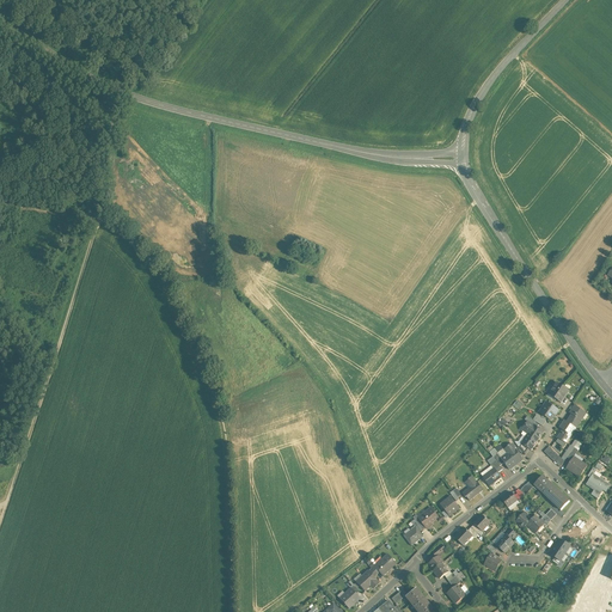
[(569,391),(555,381),(551,387),(554,389),(549,395),(561,403),(569,391)]
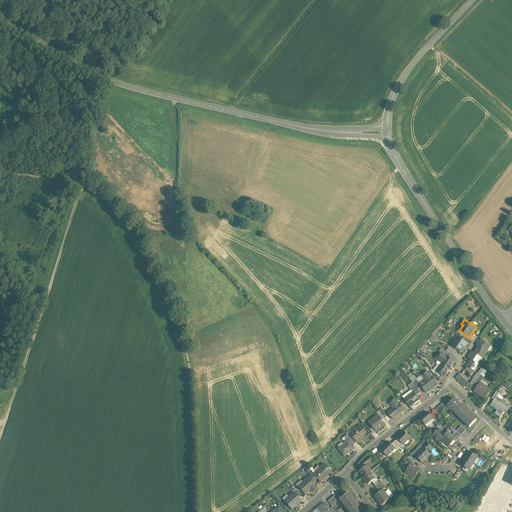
[(468,343),(457,336),(454,341),(456,342),(453,346),(461,351),(464,347),(465,347),(468,343)]
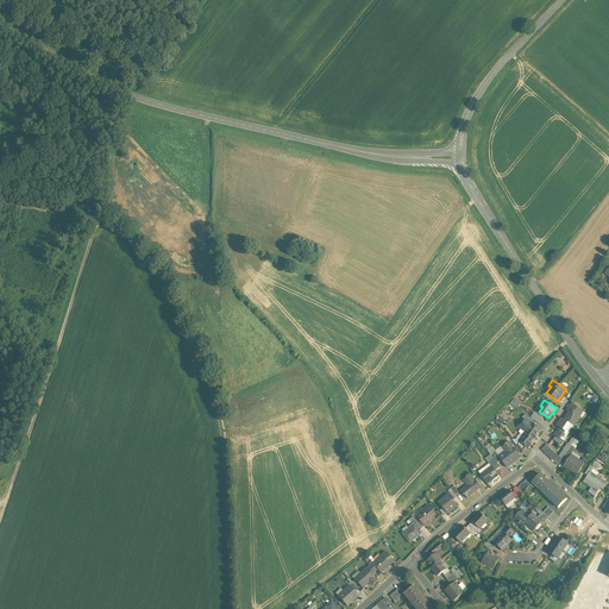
[(583,412),(572,405),(569,409),(570,410),(564,420),(573,426),(583,412)]
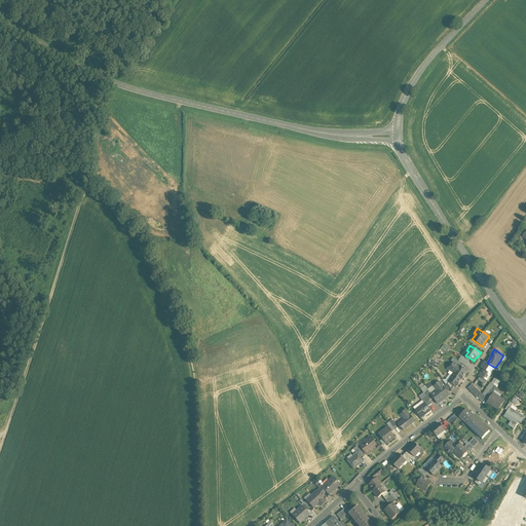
[(466,366),(468,362),(460,355),(458,360),(466,366)]
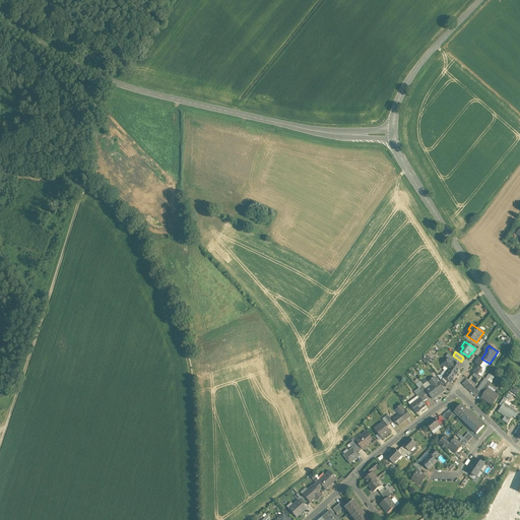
[(481,359),(480,358),(475,364),(479,366),(478,368),(477,367),(474,372),(480,377),(490,364),(481,359)]
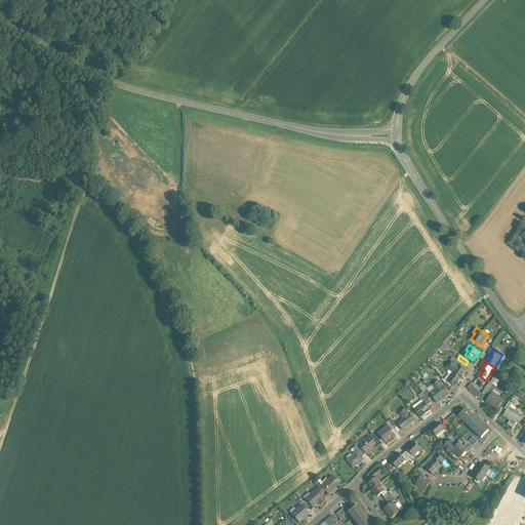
[(467,370),(458,364),(457,365),(452,362),(449,367),(450,368),(448,370),(449,371),(448,371),(449,373),(451,375),(448,379),(451,381),(450,382),(454,386),(456,387),(467,370)]
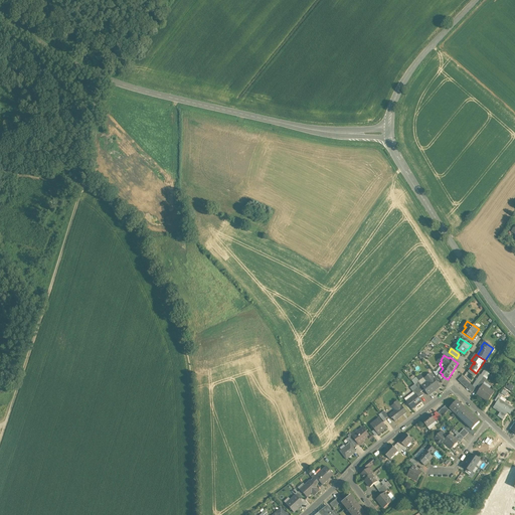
[(440,385),(431,373),(428,375),(427,376),(425,377),(424,379),(423,378),(418,382),(417,382),(420,387),(421,386),(424,389),(428,395),(436,390),(435,389),(440,385)]
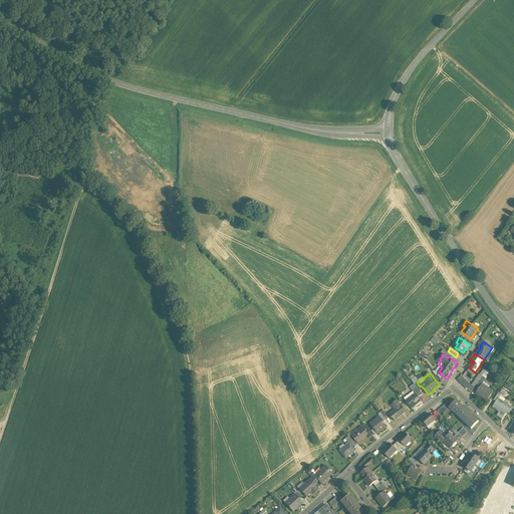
[(441,374),(438,372),(436,375),(441,382),(445,377),(441,374)]
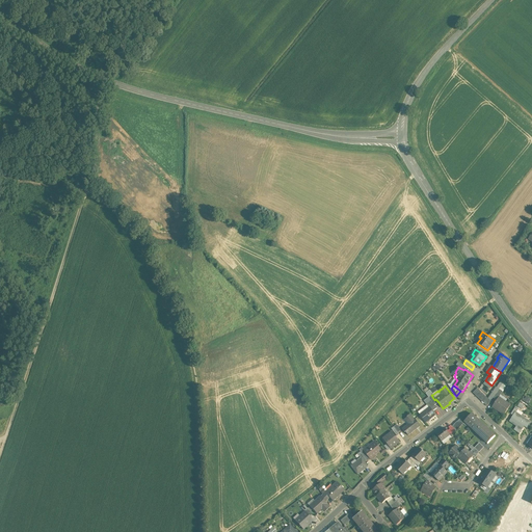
[(497,392),(493,398),(497,400),(499,397),(503,392),(499,389),(497,392)]
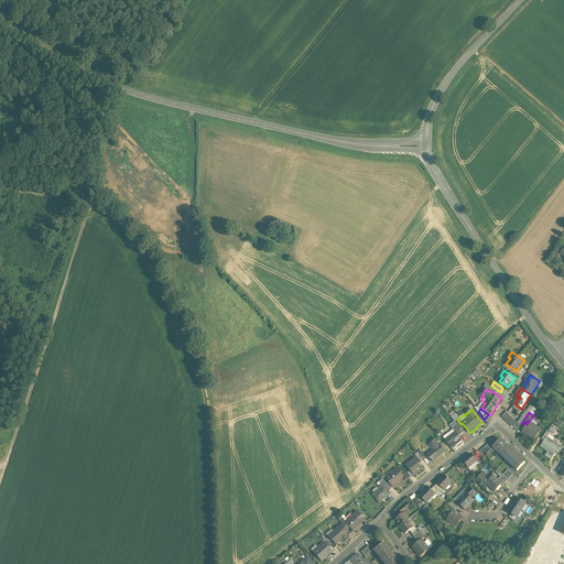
[(524,413),(522,415),(521,415),(522,416),(518,423),(520,425),(522,422),(527,415),(524,413)]
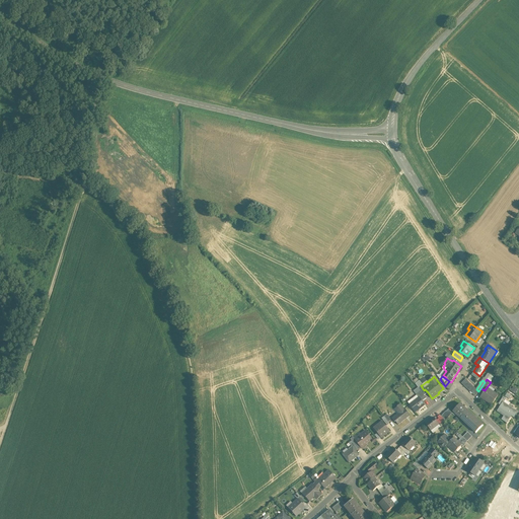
[(424,390),(421,385),(419,387),(424,395),(428,392),(425,389),(424,390)]
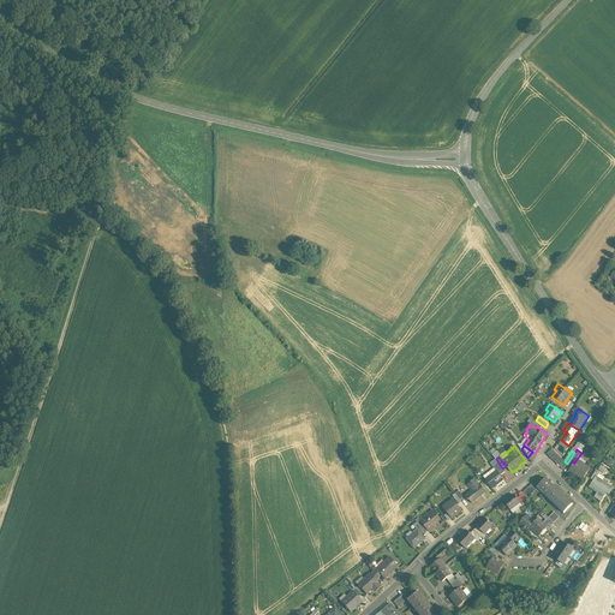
[(502,469),(496,459),(490,464),(494,469),(496,472),(497,471),(501,476),(506,472),(502,469)]
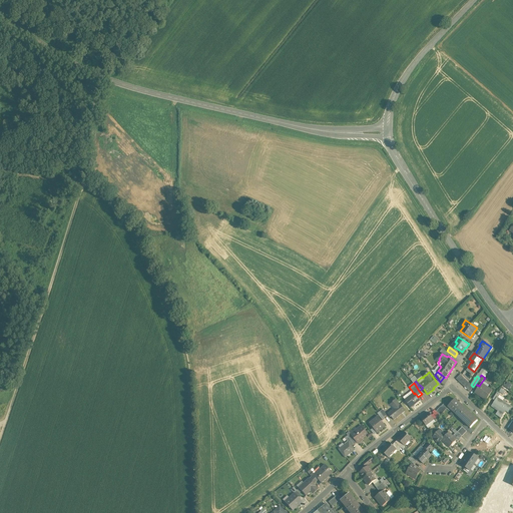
[(481,383),(479,386),(475,393),(486,400),(492,391),(481,383)]
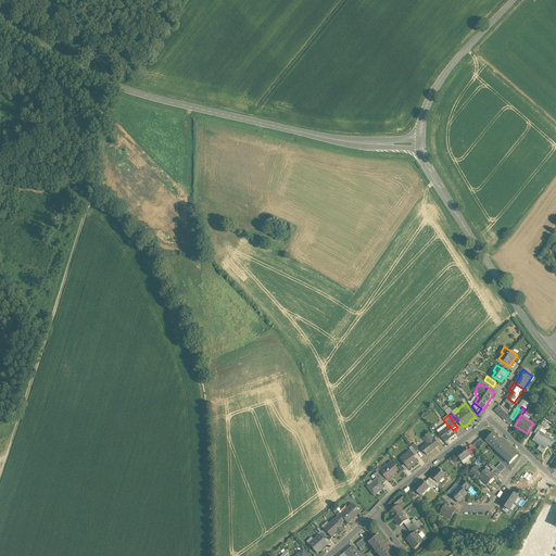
[(446,424),(437,431),(439,433),(445,442),(455,433),(453,430),(450,426),(449,427),(446,424)]
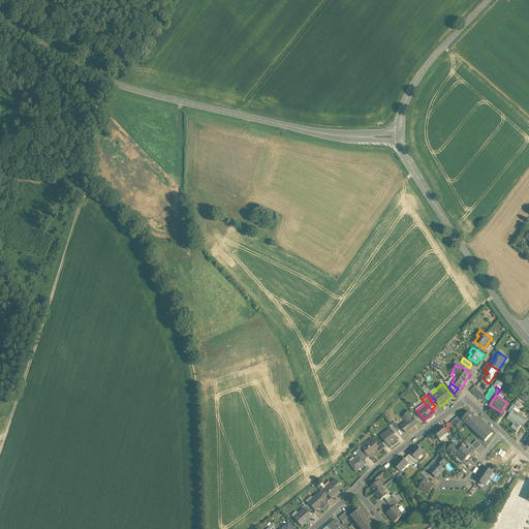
[(521,412),(515,408),(514,410),(512,410),(510,413),(509,415),(524,425),(527,419),(520,414),(521,412)]
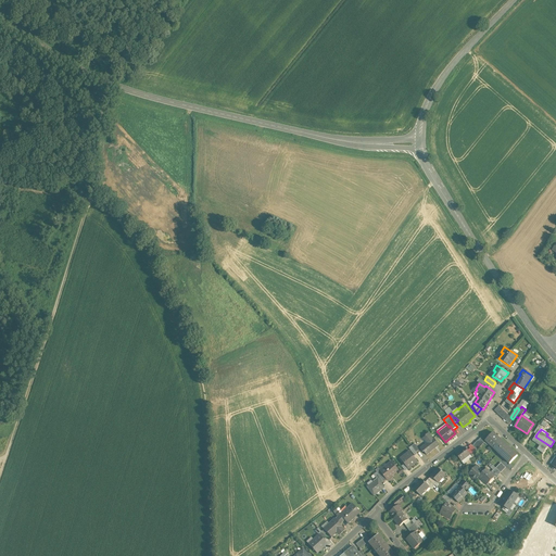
[(493,432),(485,440),(493,447),(501,440),(493,432)]
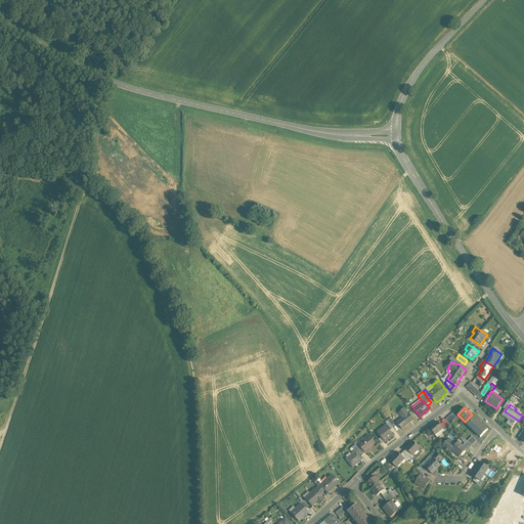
[(408,413),(404,408),(401,410),(402,410),(400,411),(404,417),(396,423),(398,426),(399,426),(402,429),(410,423),(409,421),(413,419),(409,412),(408,413)]
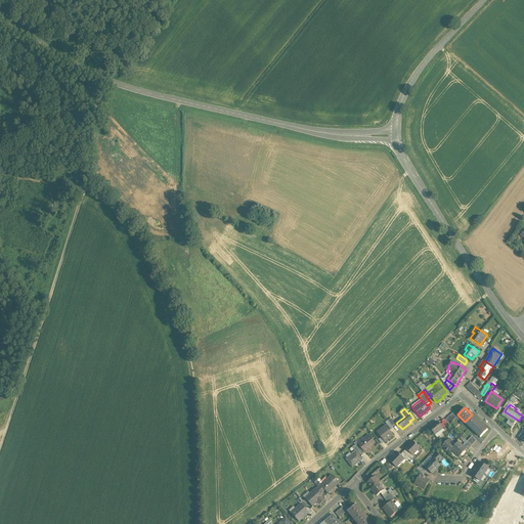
[(487,429),(472,415),(465,422),(480,437),(487,429)]
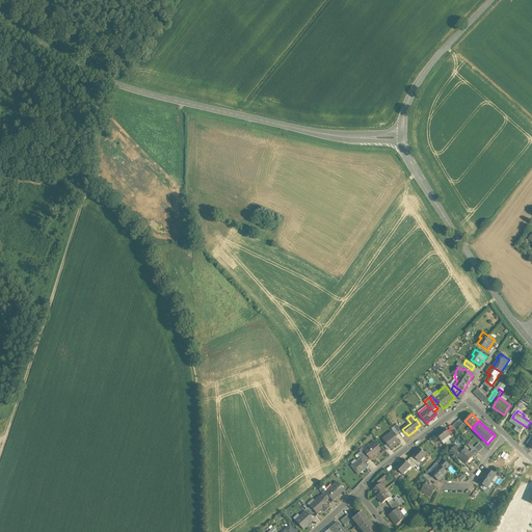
[(457,422),(452,427),(455,430),(456,431),(461,426),(457,422)]
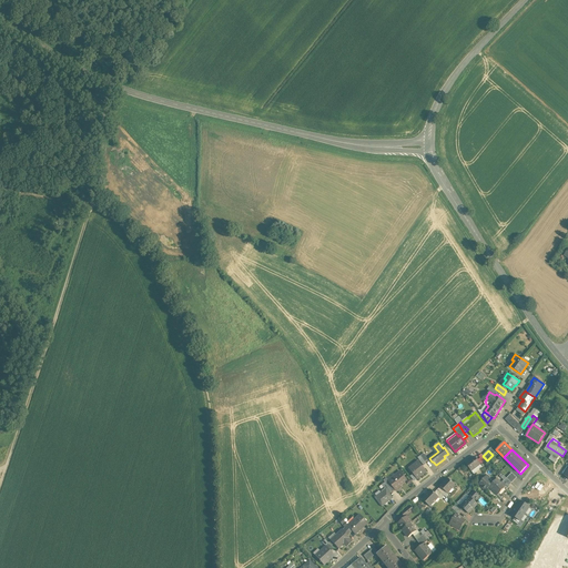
[(475,457),(466,464),(472,472),(480,464),(475,457)]
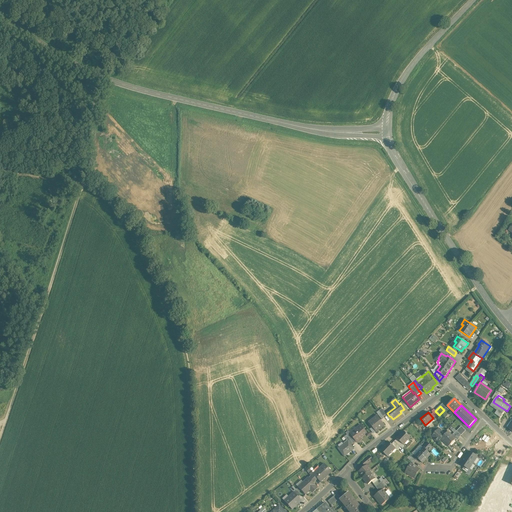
[(385,425),(377,416),(375,417),(376,419),(370,423),(369,422),(376,432),(385,425)]
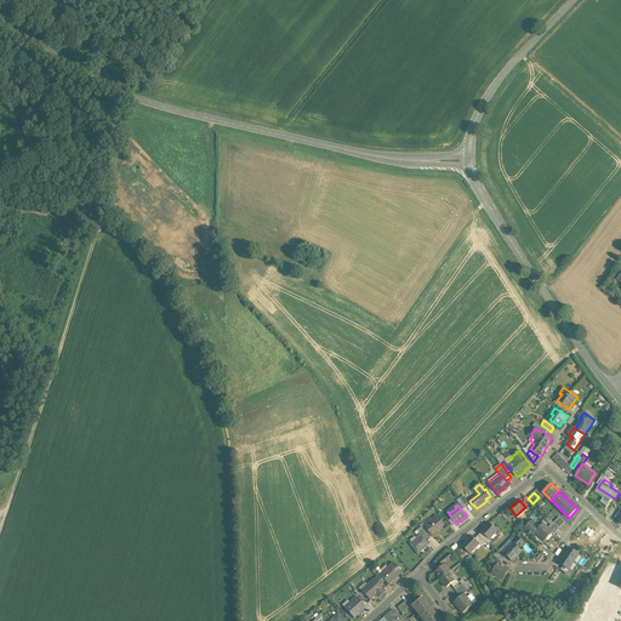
[(425,525),(427,529),(432,536),(433,536),(438,533),(436,531),(445,524),(438,516),(425,525)]
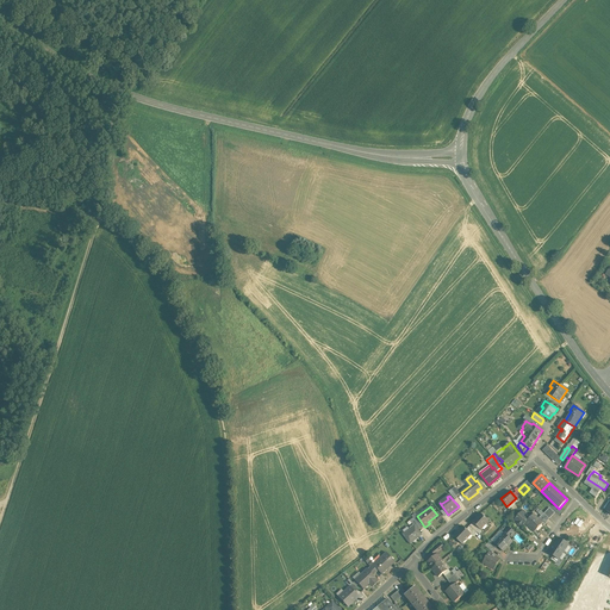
[(549,508),(545,514),(549,518),(555,512),(549,508)]
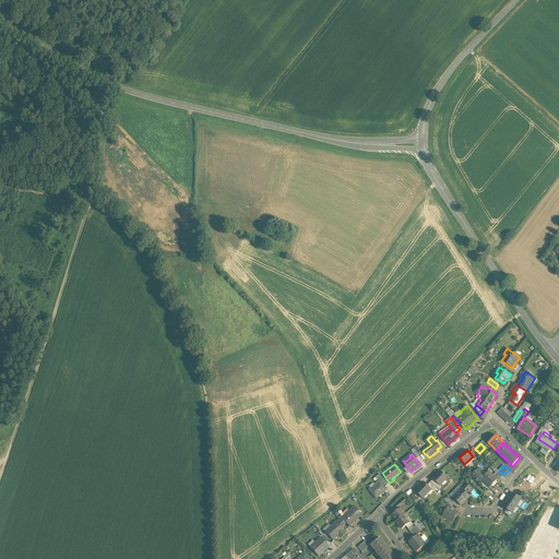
[(486,474),(479,468),(472,477),(475,480),(476,478),(479,482),(482,479),(486,474)]
